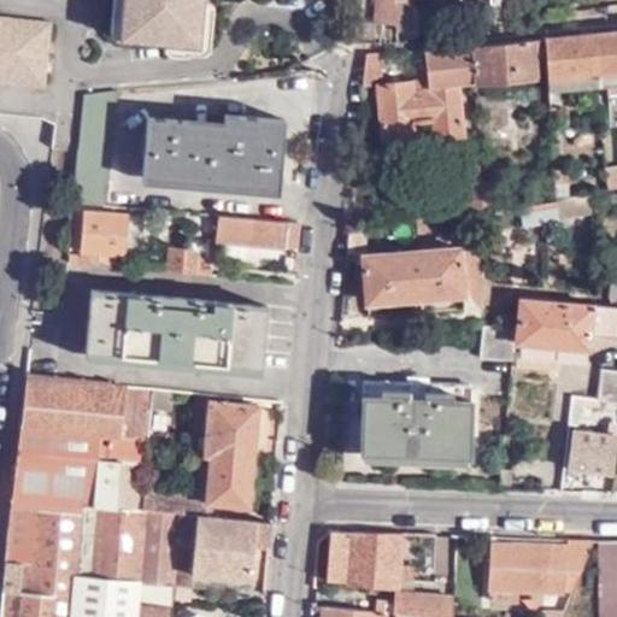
[(201,0),(125,0),(124,28),(165,31),(164,41),(198,43),(201,0)]
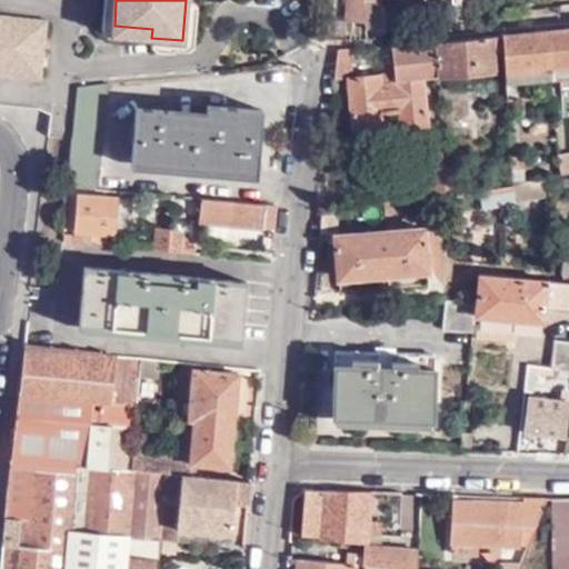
[(345,0),(343,21),(363,22),(361,0),(345,0)]
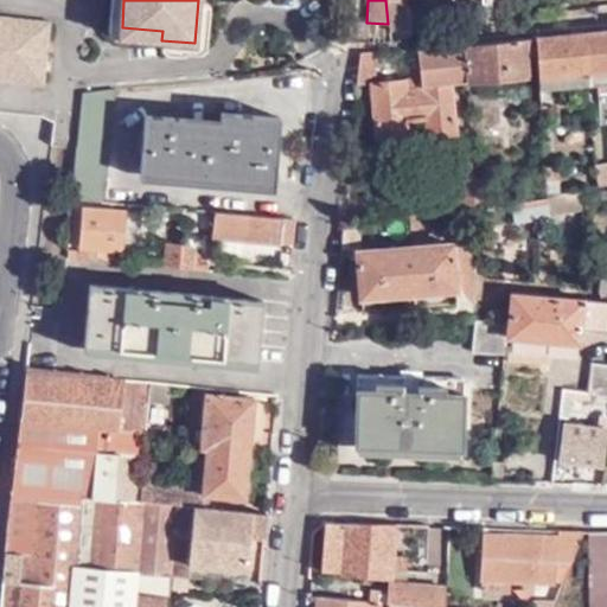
[(385,0),(388,24),(388,30),(402,30),(401,0),(385,0)]
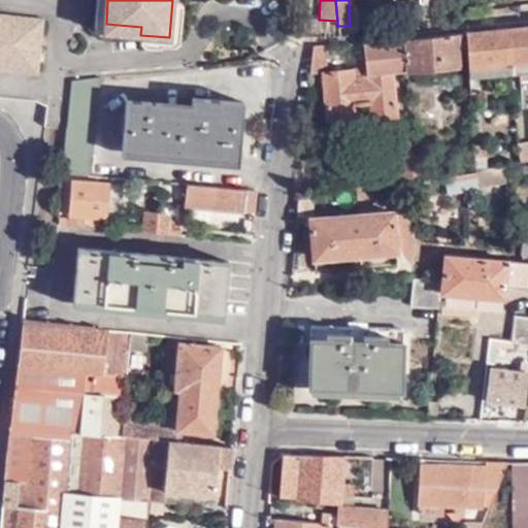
[(428,20),(436,19),(434,0),(425,0),(427,13),(428,20)]
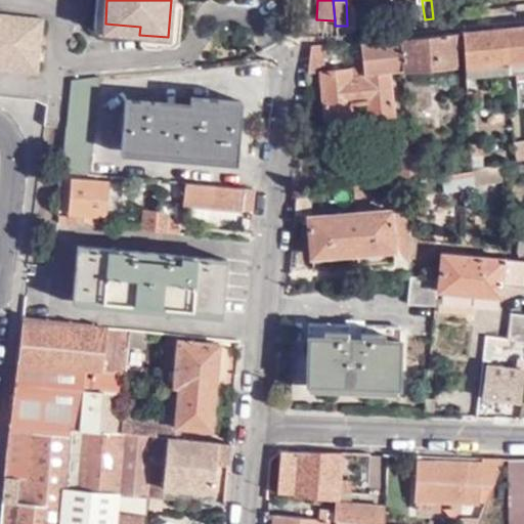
[(42,22),(0,16),(0,96),(32,101),(42,22)]
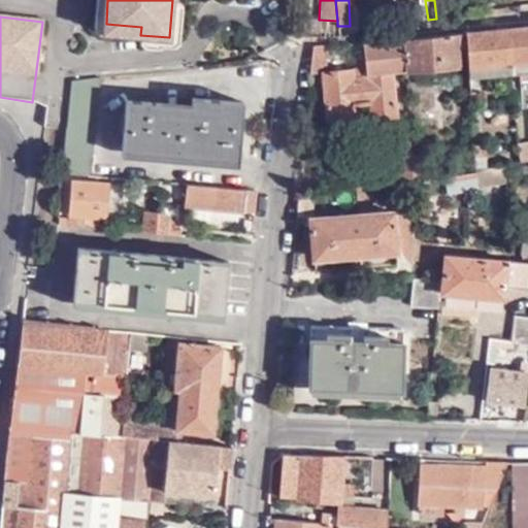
[(527,70),(527,25),(467,31),(467,42),(469,75),(527,70)]
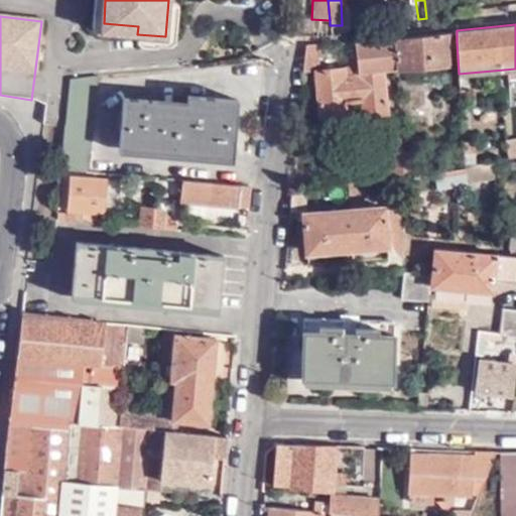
[(457,41),(457,30),(395,36),(397,68),(454,62),(452,41),(457,41)]
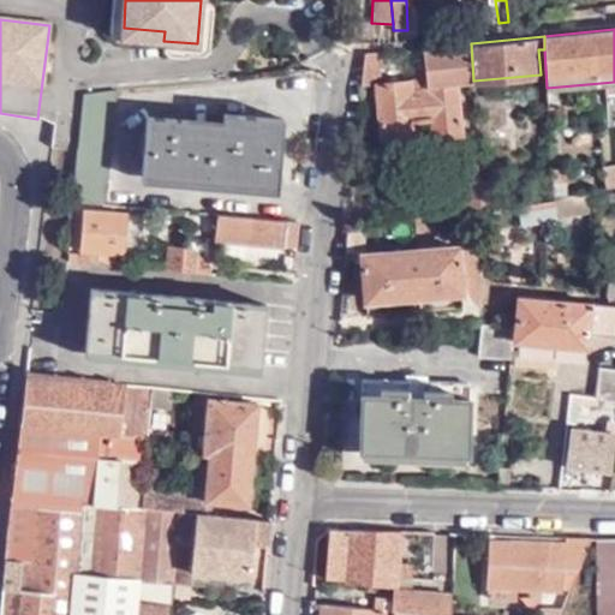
[(378,82),(376,82),(381,142),(412,138),(410,119),(433,118),(435,136),(461,133),(455,82),(473,81),(471,43),(425,47),(428,76),(378,82)]
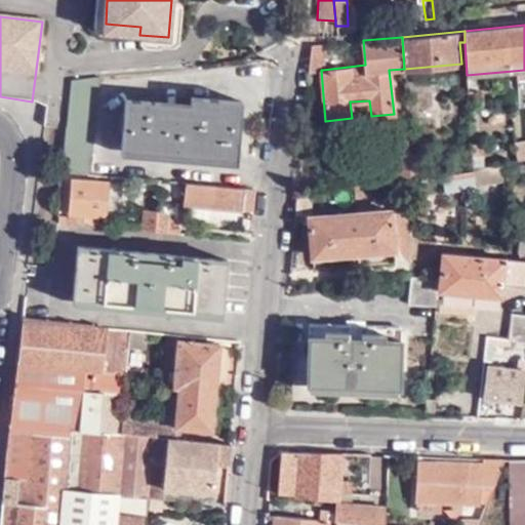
[(312,45),(307,72),(321,70),(323,70),(321,44),(312,45)]
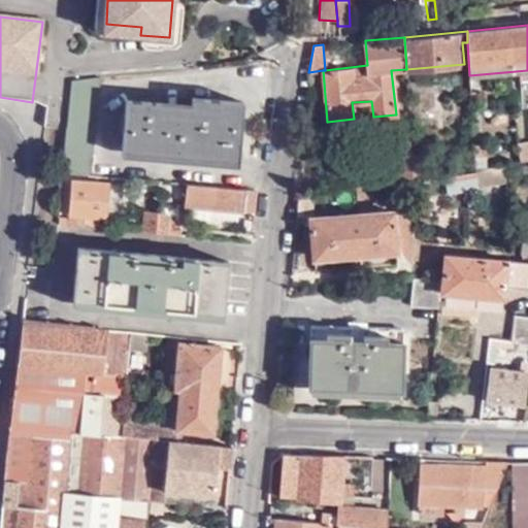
[(69,80),(60,172),(87,174),(97,77),(69,80)]
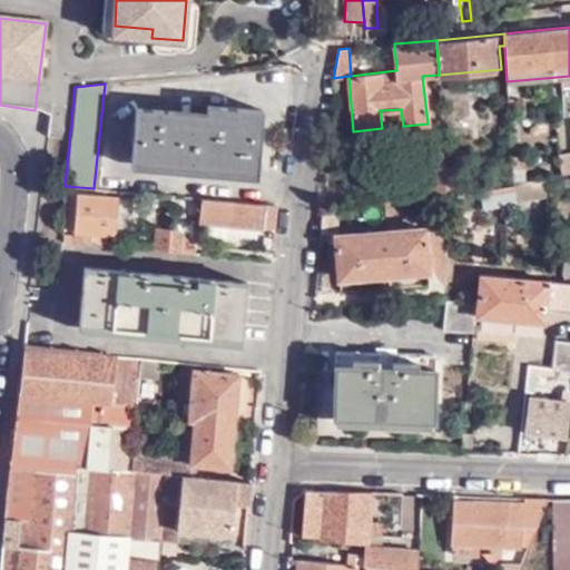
[(203,121),(135,116),(130,158),(256,169),(261,109),(205,105),(203,121)]
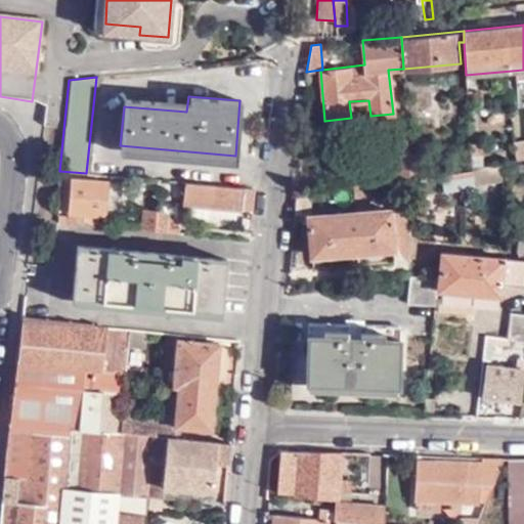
[(416,144),(408,144),(408,150),(420,150),(432,149),(431,139),(416,140),(416,144)]
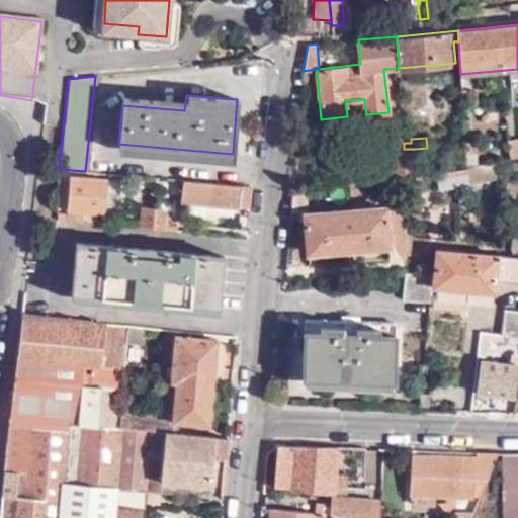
[(517,138),(506,140),(507,159),(517,157),(517,138)]
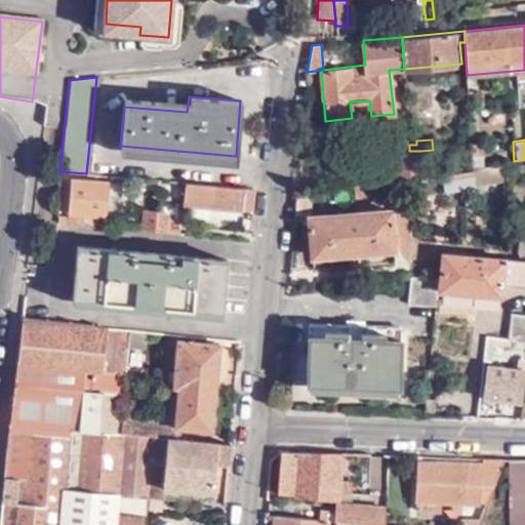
[(409,151),(411,176),(412,176),(422,174),(420,151),(409,151)]
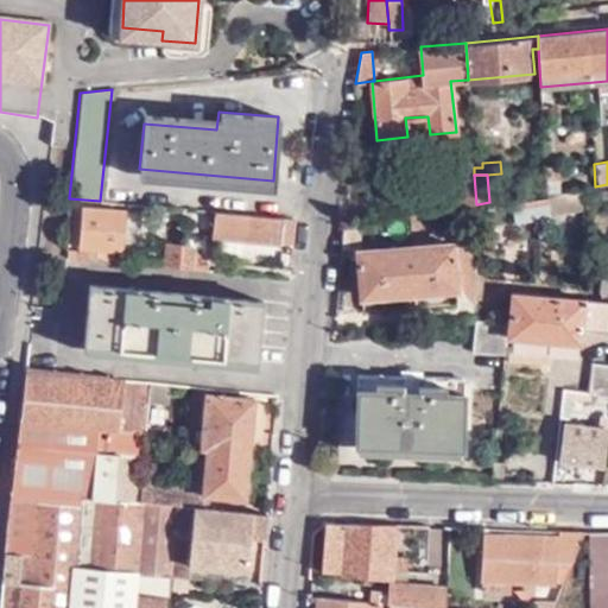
[(546,194),(539,195),(539,196),(537,216),(549,214),(546,194)]
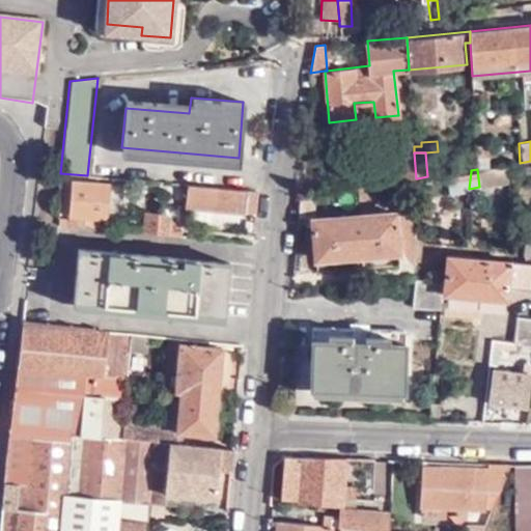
[(471,171),(471,170),(463,171),(466,187),(465,189),(469,189),(471,171)]
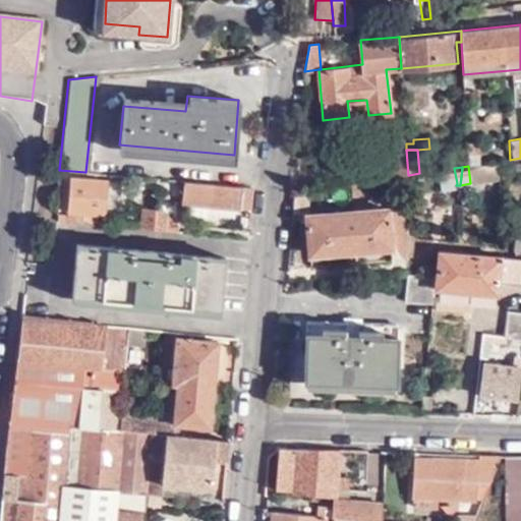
[(457,183),(454,168),(437,170),(439,187),(456,185),(457,183)]
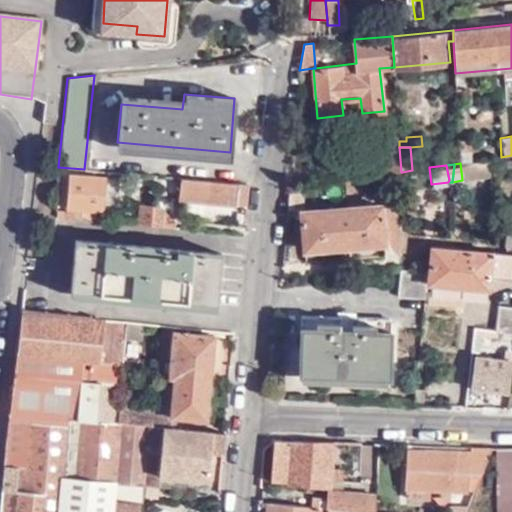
[(65,207),(64,217),(93,220),(94,210),(97,210),(100,177),(66,174),(63,206),(65,207)]
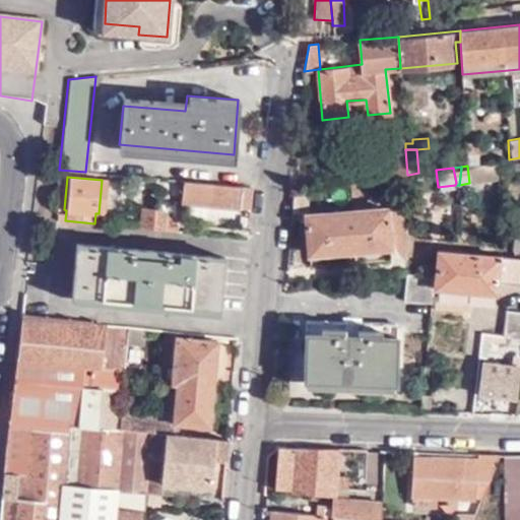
[(116,182),(102,180),(99,213),(112,214),(116,182)]
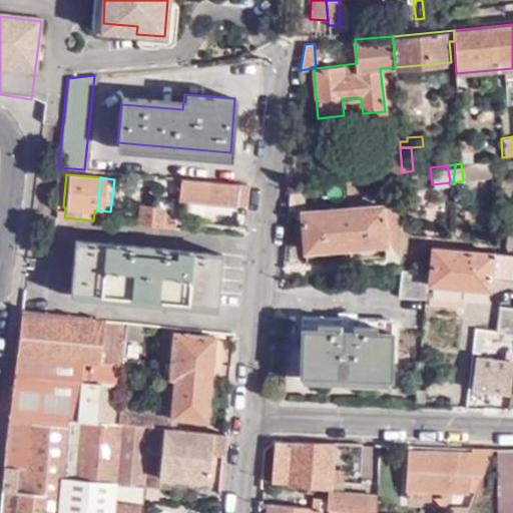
[(246,185),(179,178),(177,201),(244,207),(246,185)]
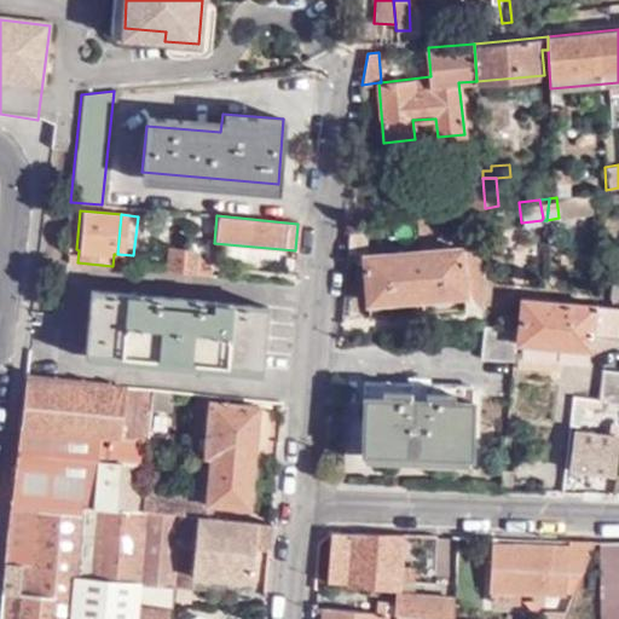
[(347,229),(345,250),(363,249),(362,226),(347,229)]
